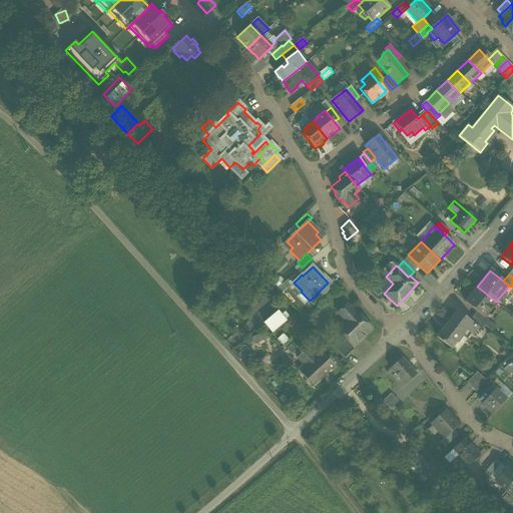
[(328,283),(317,294),(318,294),(322,298),(333,288),(328,283)]
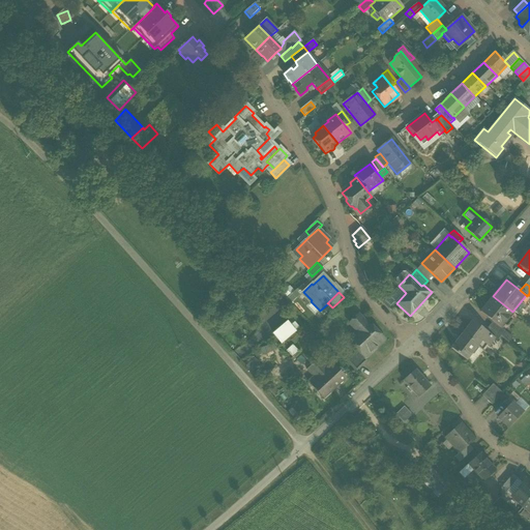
[(512,312),(493,296),(480,313),(493,323),(499,328),(500,327),(512,312)]
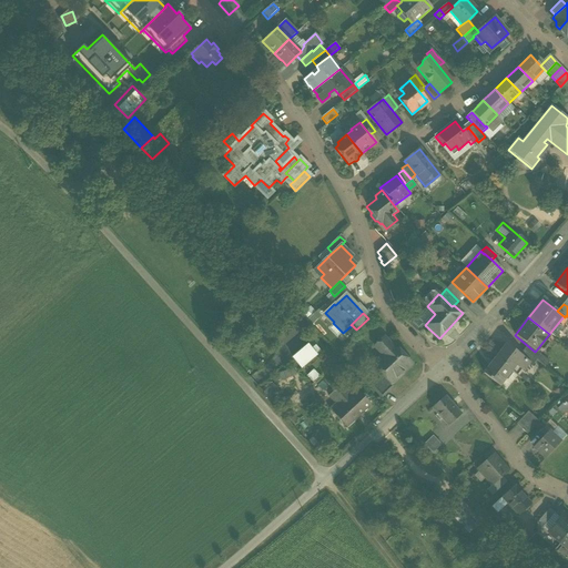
[(393,346),(386,340),(376,350),(382,356),(375,363),(382,369),(378,372),(382,375),(391,384),(412,364),(394,345),(393,346)]
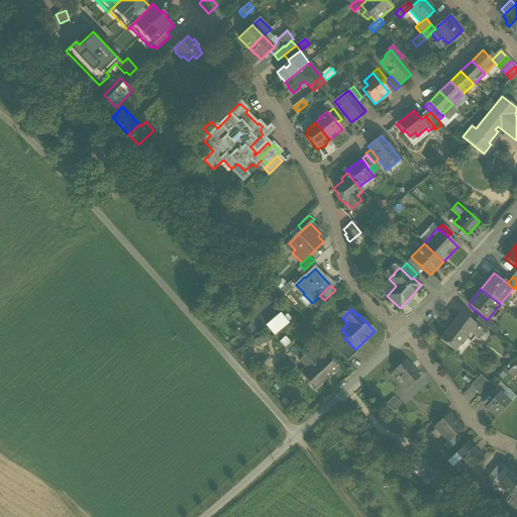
[(281,312),(267,325),(276,335),(290,322),(281,312)]
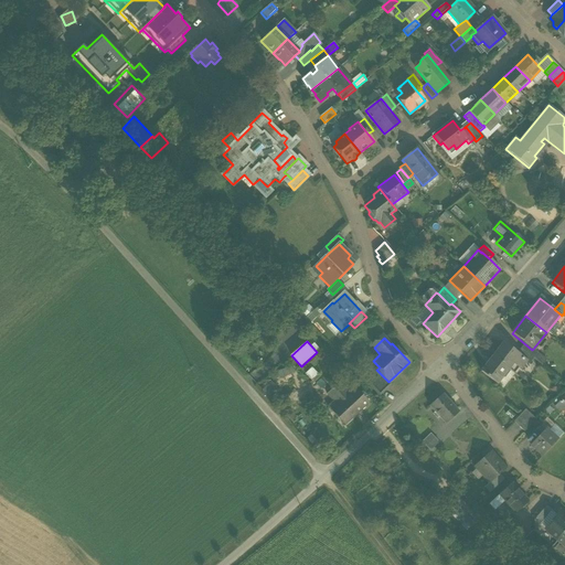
[(518,354),(503,343),(492,356),(508,370),(515,375),(525,362),(525,361),(516,354),(518,354)]
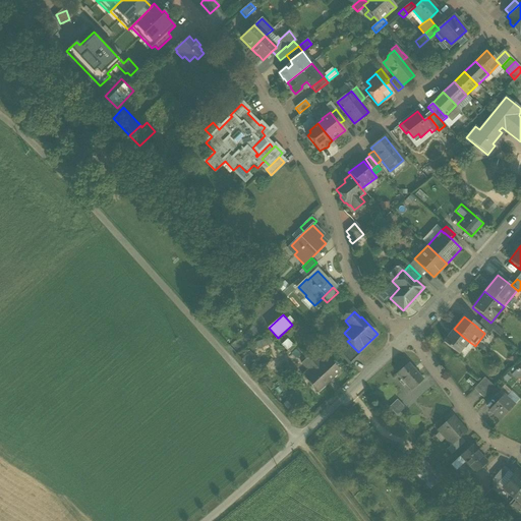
[(490,323),(484,317),(480,322),(491,331),(496,326),(491,322),(490,323)]
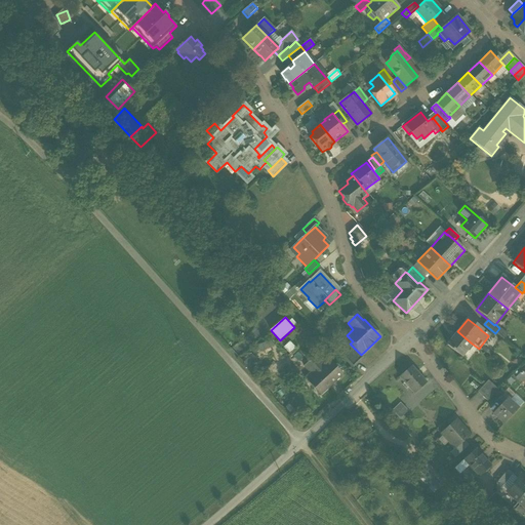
[(495,333),(484,324),(481,329),(480,329),(488,335),(488,336),(491,338),(495,333)]
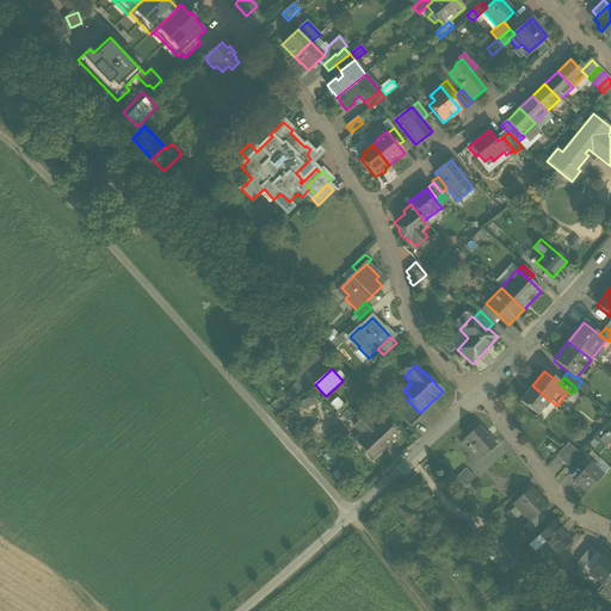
[(591,389),(581,382),(576,388),(586,395),(591,389)]
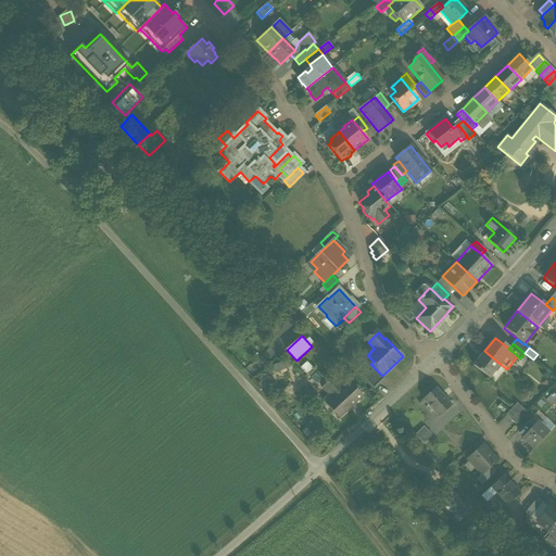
[(500,364),(484,351),(474,366),(489,378),(500,364)]
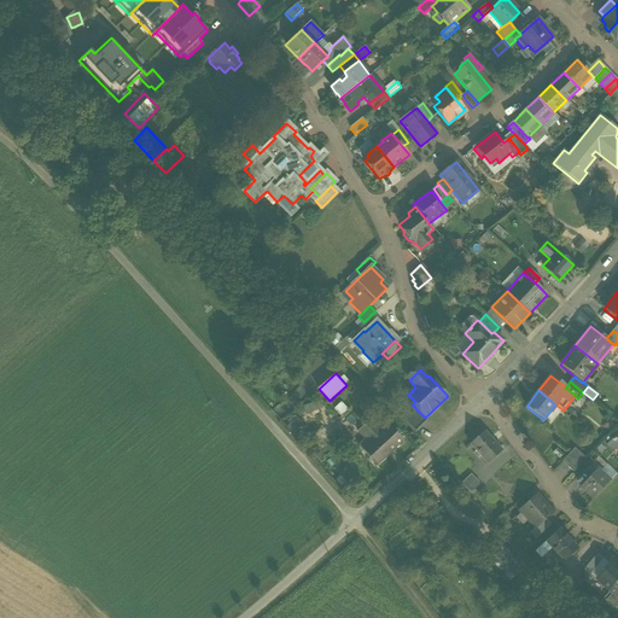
[(342,402),(334,408),(339,415),(348,409),(342,402)]
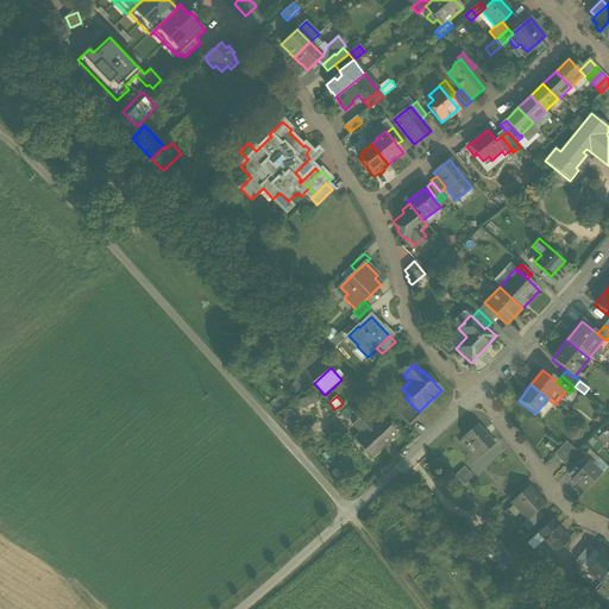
[(372,402),(360,413),(363,415),(371,409),(375,405),(372,402)]
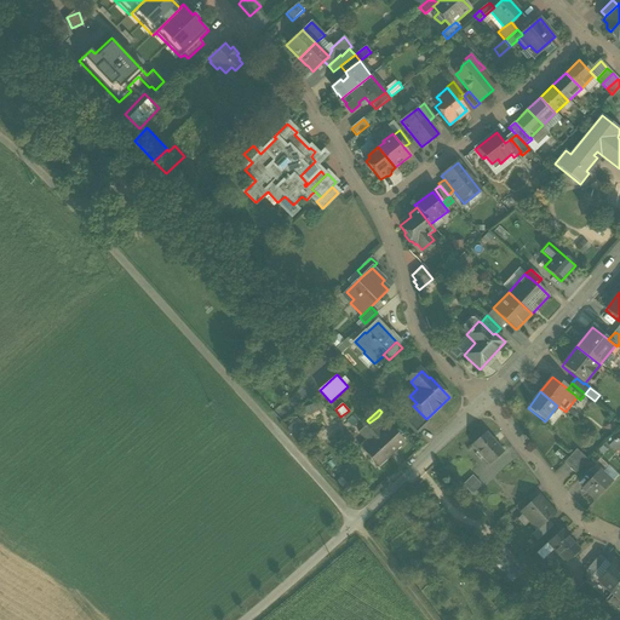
[(417,409),(411,414),(408,412),(401,418),(417,434),(429,422),(426,419),(417,409)]
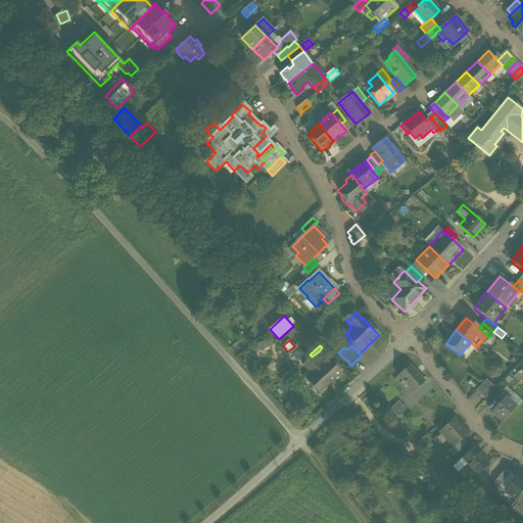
[(294,346),(286,354),(291,360),(298,351),(294,346)]
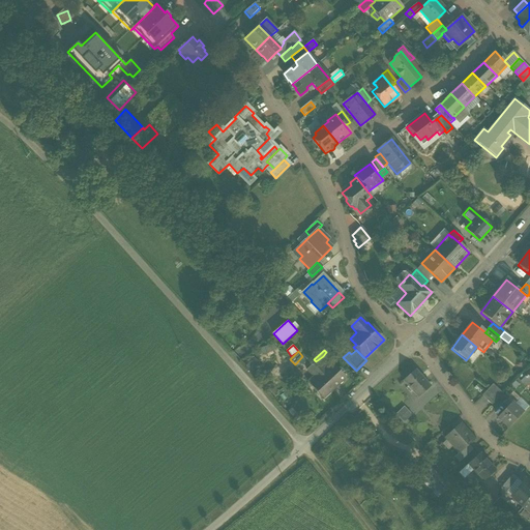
[(316,361),(306,370),(314,378),(316,376),(319,378),(332,365),(323,356),(316,361)]
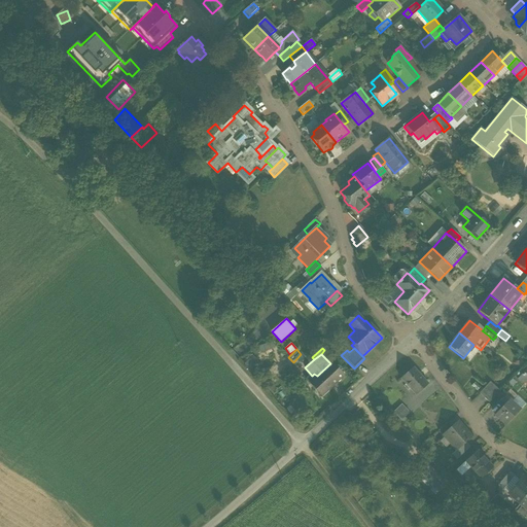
[(317,376),(309,384),(321,397),(344,376),(331,362),(330,363),(317,376)]
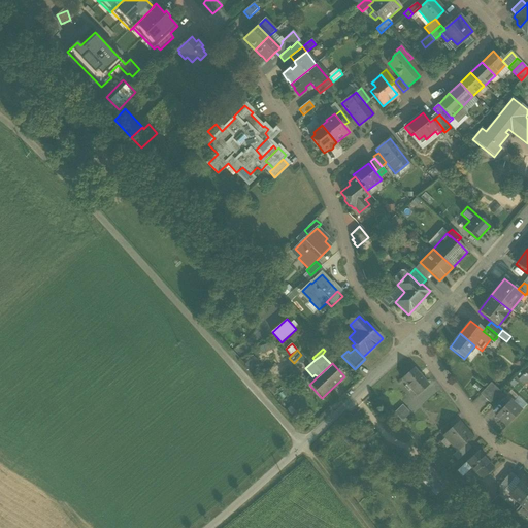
[(414,368),(401,380),(417,397),(429,386),(414,368)]
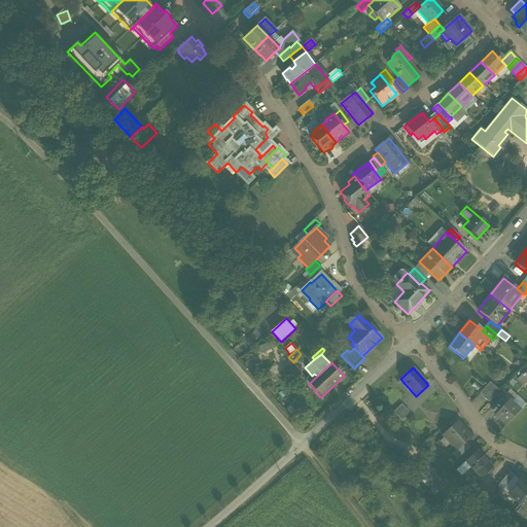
[(526,376),(524,373),(518,380),(523,385),(526,380),(526,376)]
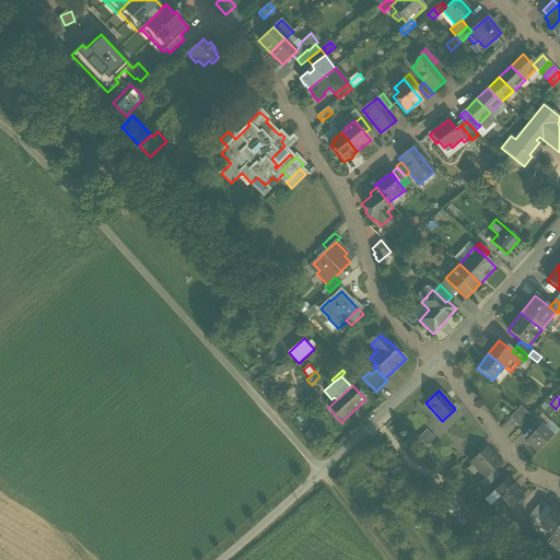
[(521,407),(509,418),(520,428),(531,416),(521,407)]
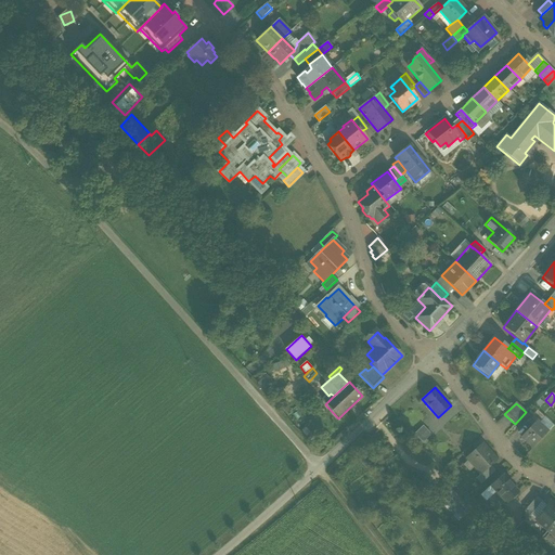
[(537,411),(527,422),(531,426),(536,422),(538,424),(544,417),(537,411)]
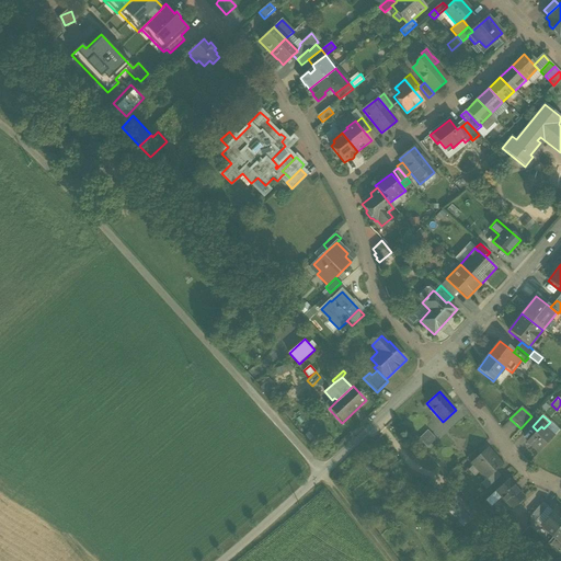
[(544,428),(541,426),(537,431),(526,442),(538,454),(553,437),(544,428)]
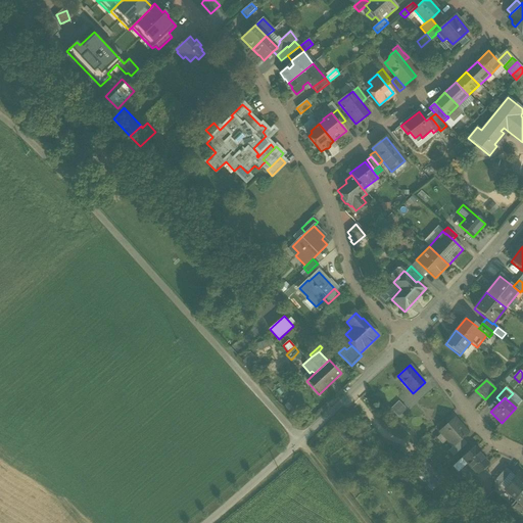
[(398,401),(390,410),(398,418),(407,410),(398,401)]
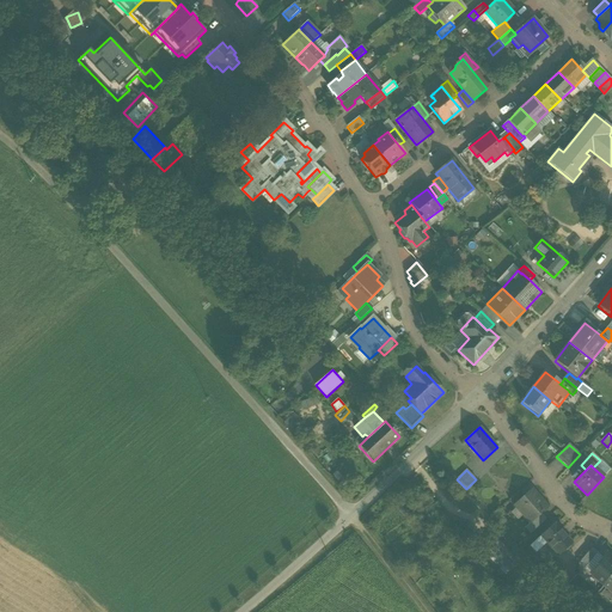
[(532,490),(515,505),(525,515),(524,516),(530,524),(548,508),(532,490)]
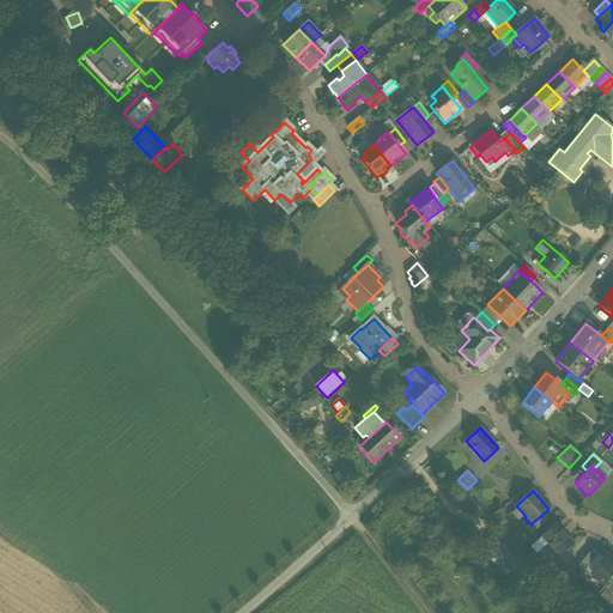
[(556,525),(541,538),(559,557),(574,544),(556,525)]
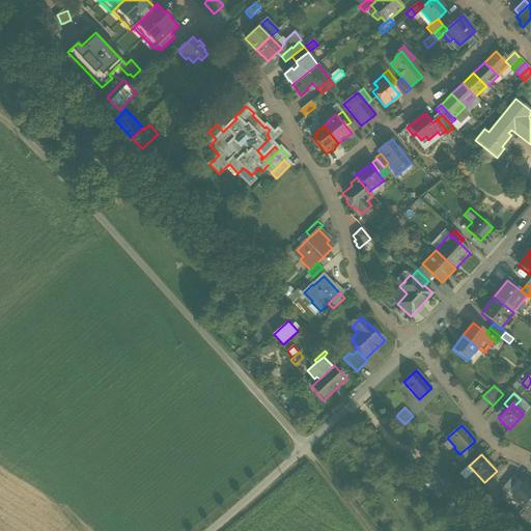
[(448,488),(425,464),(414,474),(423,484),(428,479),(443,495),(448,488)]
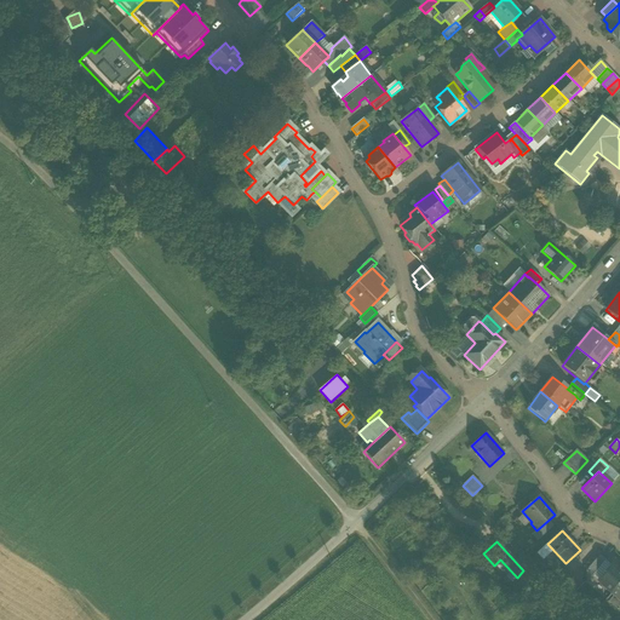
[(517,578),(500,560),(494,566),(511,583),(517,578)]
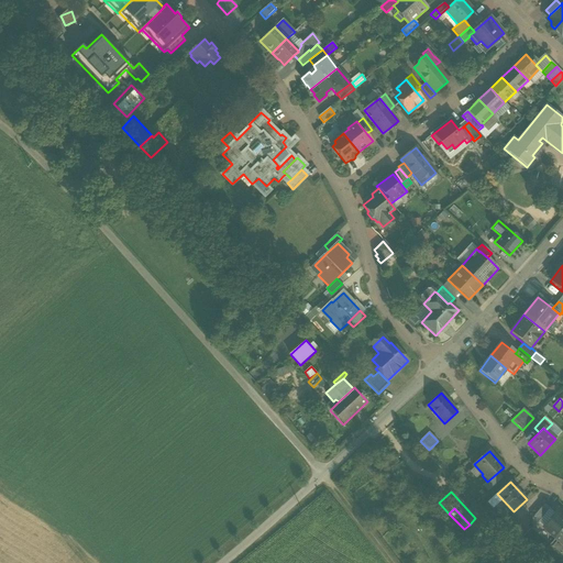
[(562,514),(558,509),(543,527),(556,538),(562,530),(562,514)]
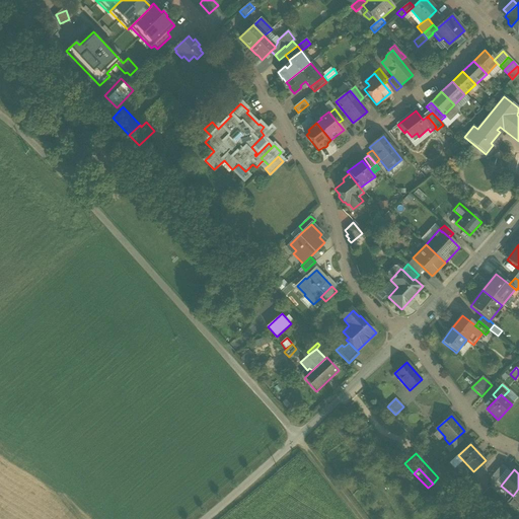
[(485,488),(470,472),(461,482),(475,496),(485,488)]
